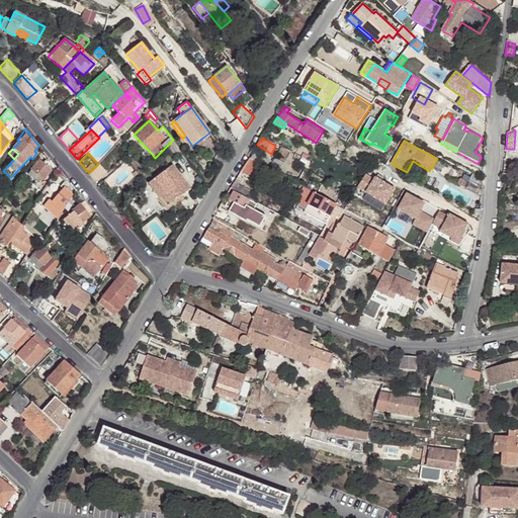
[(241,173),(254,180),(259,173),(263,165),(250,158),(241,173)]
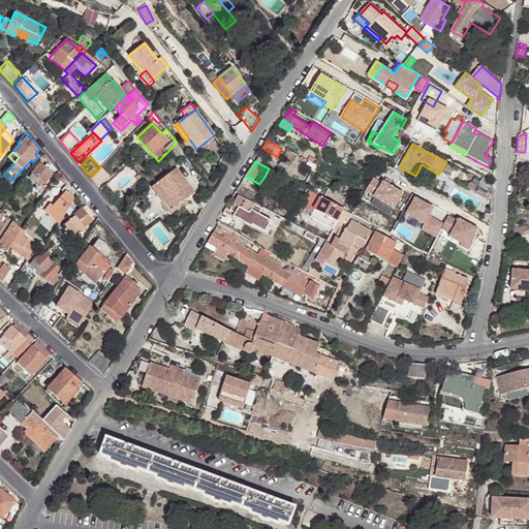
[(368,163),(366,168),(371,172),(374,166),(368,163)]
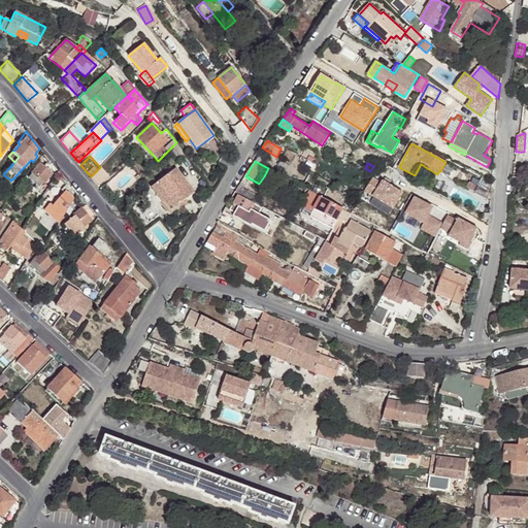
[(40,164),(29,177),(39,186),(43,182),(44,183),(52,173),(40,164)]
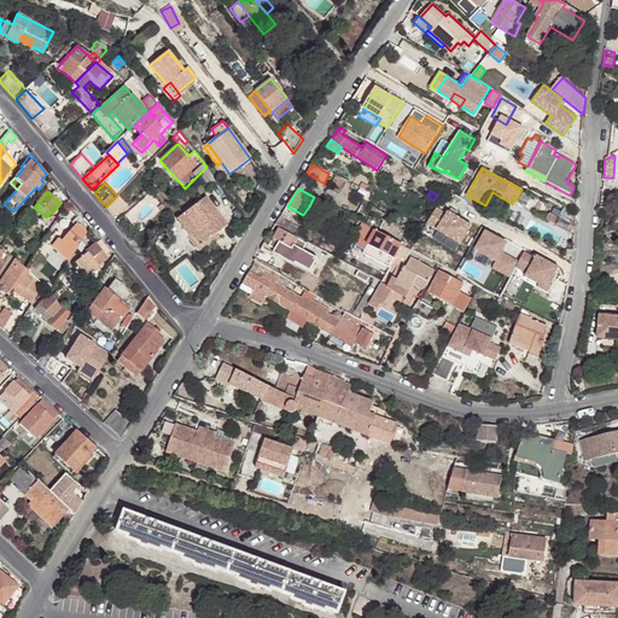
[(128,205),(118,194),(117,196),(106,207),(115,217),(128,205)]
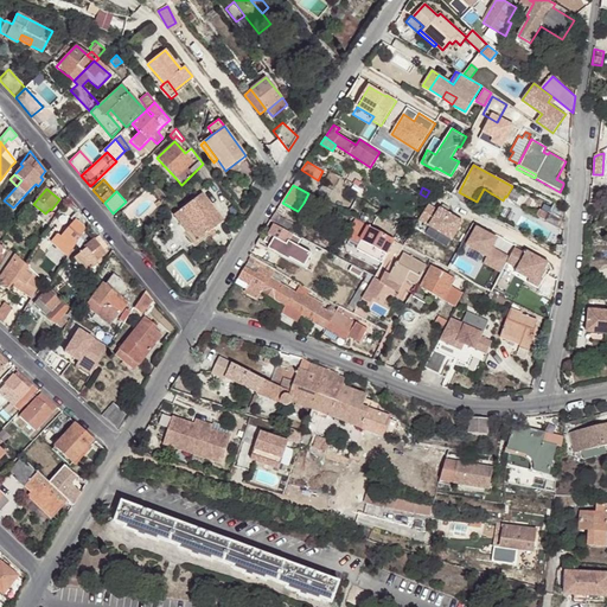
[(180,210),(192,227),(190,229),(198,241),(223,221),(202,193),(180,210)]
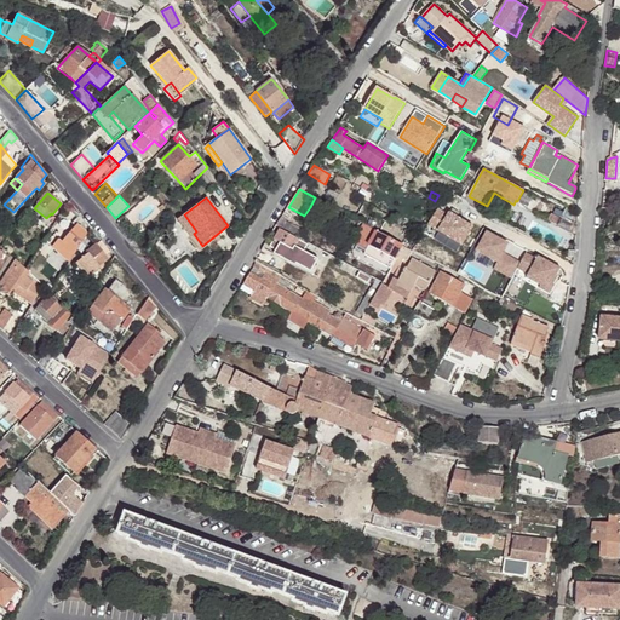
[(310,207),(314,208),(320,200),(315,197),(310,207)]
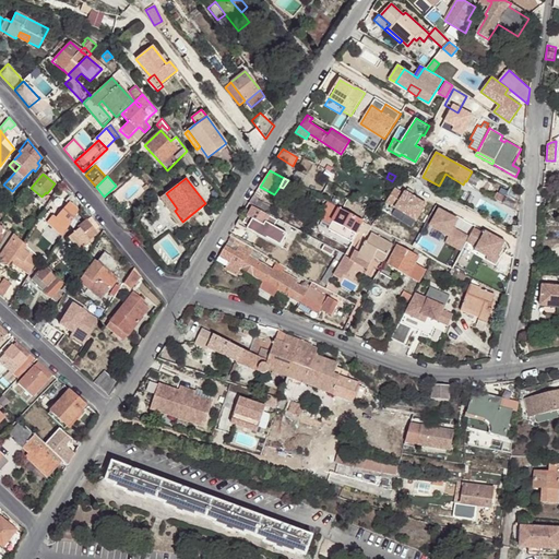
[(395,209),(404,194),(395,188),(387,202),(395,209)]
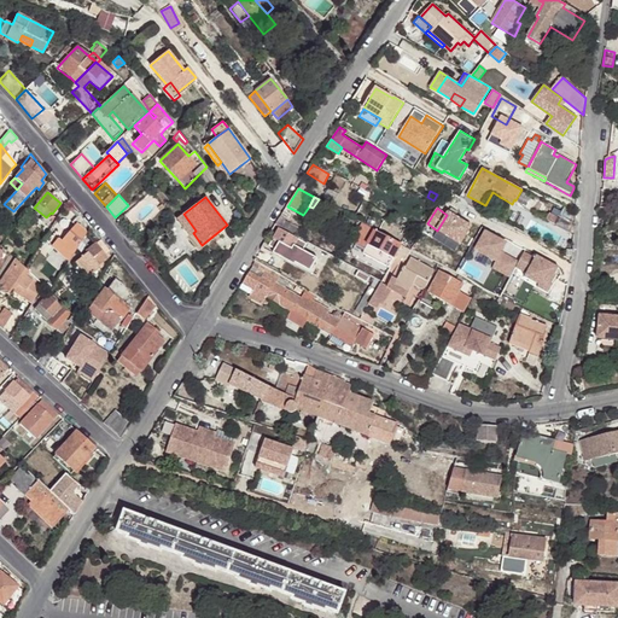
[(447,215),(437,231),(460,244),(471,226),(455,216),(449,213),(447,215)]
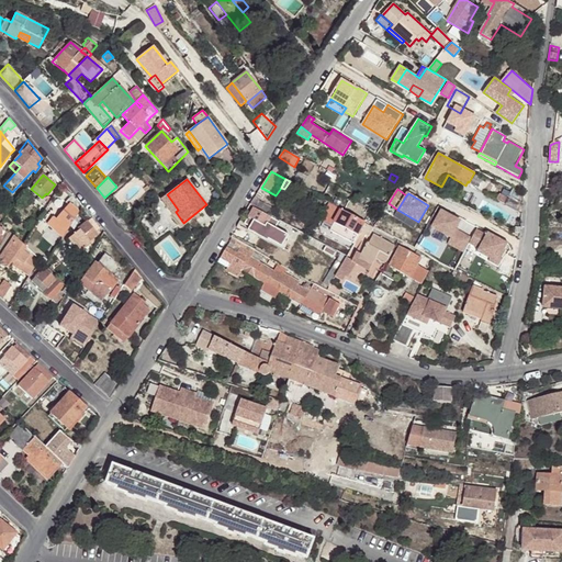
[(501,193),(497,200),(506,204),(505,205),(519,213),(520,202),(509,197),(508,198),(501,193)]
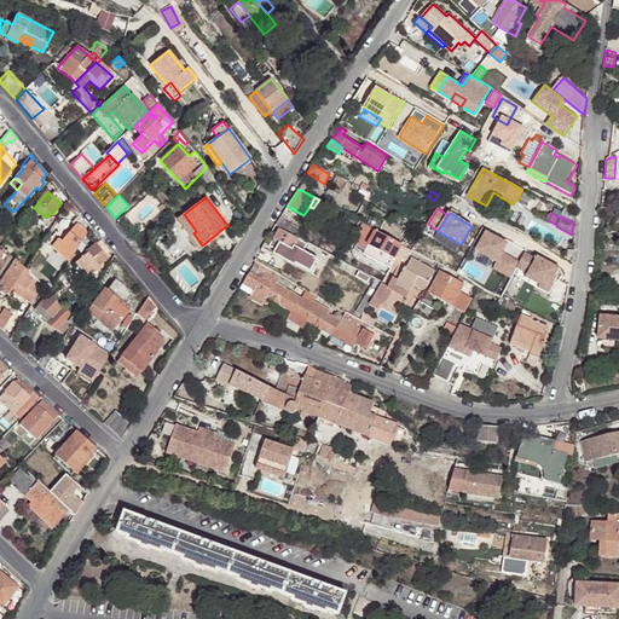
[(63,271),(69,262),(77,248),(85,239),(92,227),(80,214),(73,223),(75,225),(61,241),(58,238),(51,247),(57,252),(50,259),(63,271)]
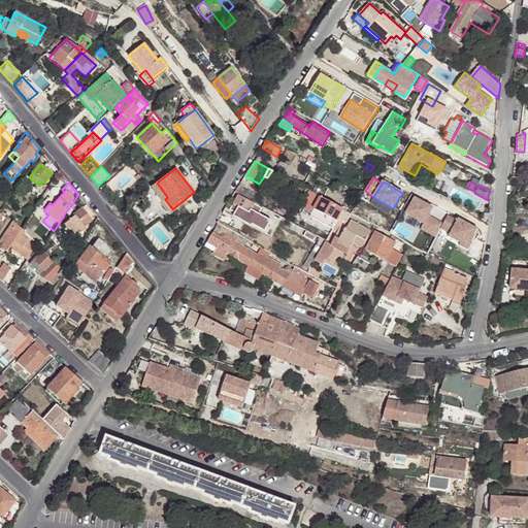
[(151,188),(162,202),(165,199),(167,197),(157,183),(151,188)]
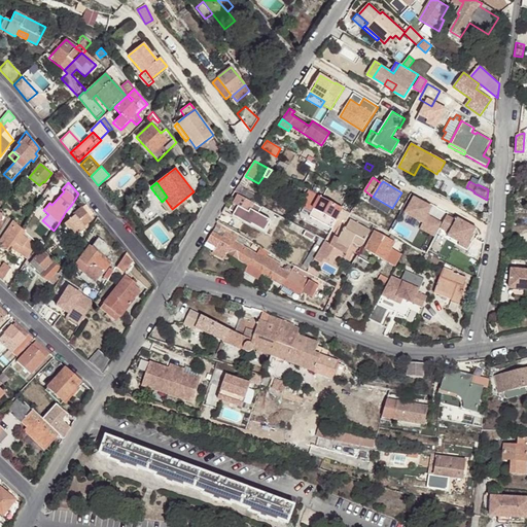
[(300,210),(310,215),(320,196),(310,190),(300,210)]
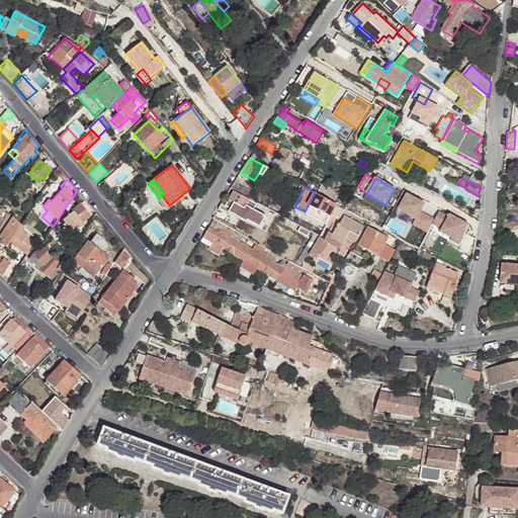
[(234,191),(226,207),(242,216),(243,213),(250,219),(258,204),(234,191)]
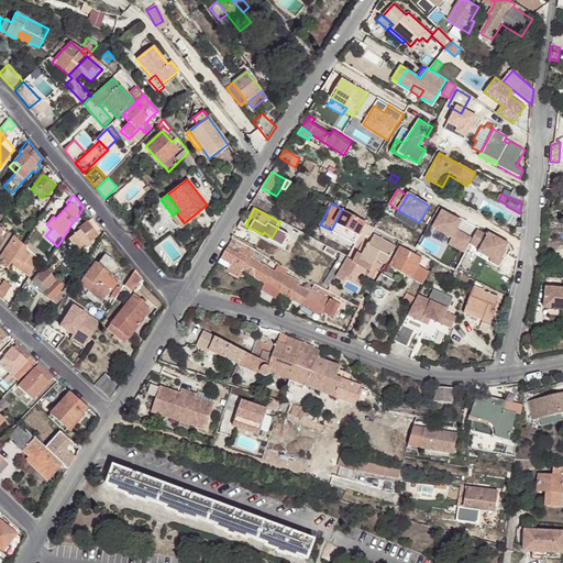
[(331,230),(331,231),(354,244),(365,222),(342,209),(331,230)]
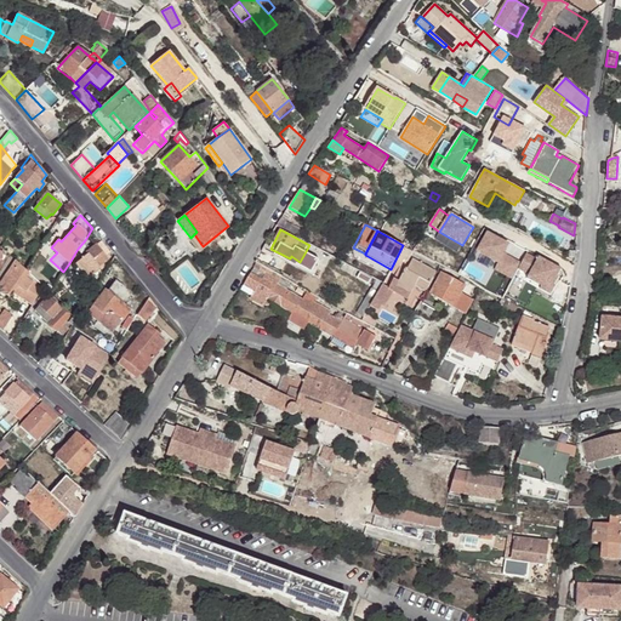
[(503,254),(508,244),(488,233),(478,252),(499,263),(503,254)]
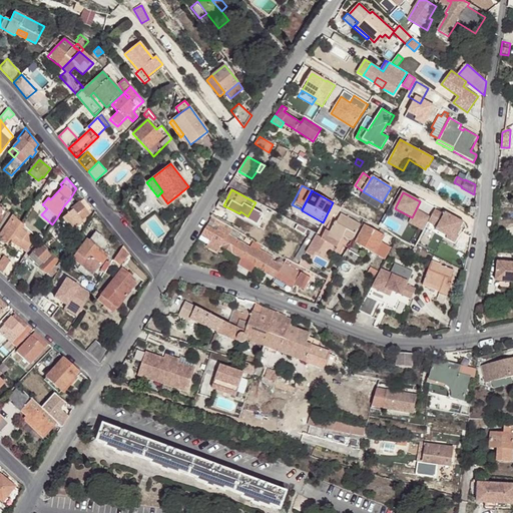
[(62,217),(73,230),(83,222),(81,220),(91,212),(92,208),(84,198),(75,205),(71,208),(72,209),(62,217)]
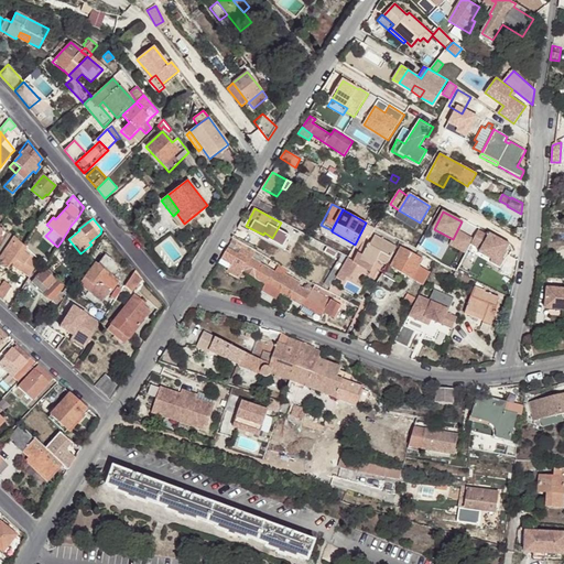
[(71,226),(75,231),(78,229),(83,226),(77,218),(71,226)]
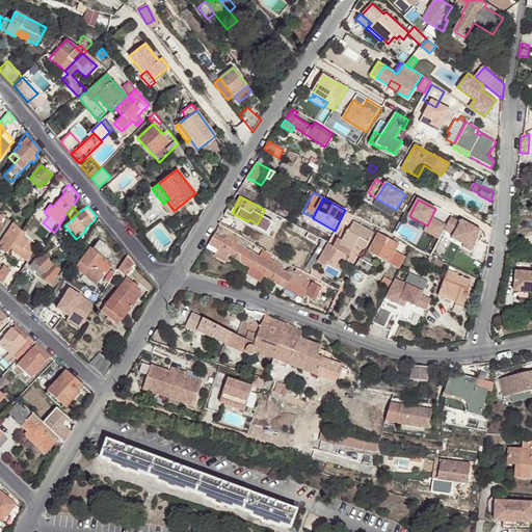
[(344,216),(351,220),(354,215),(346,211),(344,216)]
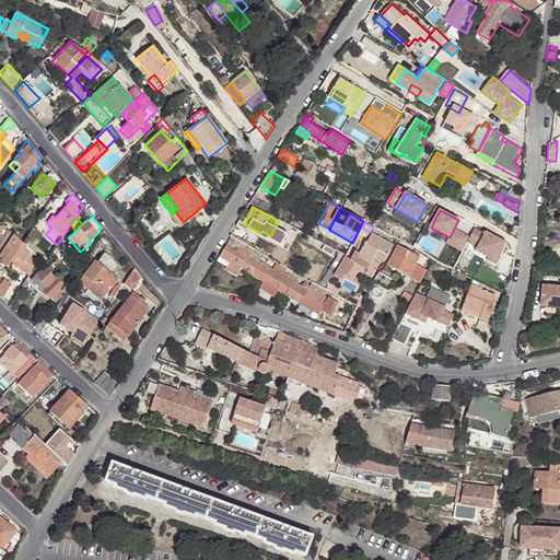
[(455,248),(463,234),(454,229),(450,237),(446,243),(455,248)]
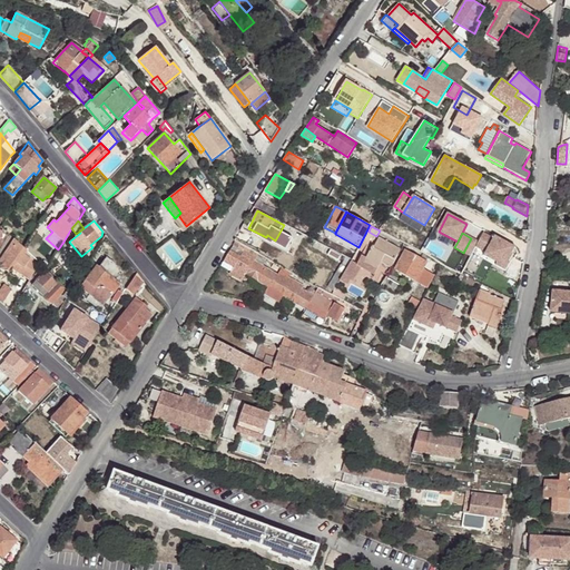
[(479,242),(472,253),(505,271),(510,263),(509,263),(513,254),(512,253),(516,246),(495,235),(493,238),(483,233),(479,242)]
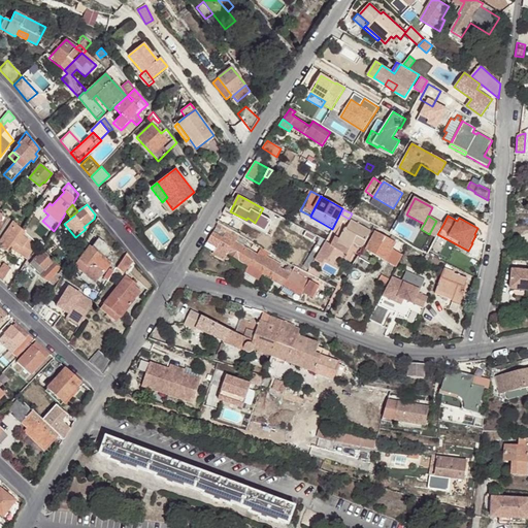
[(0,231),(0,237),(1,238),(13,222),(9,218),(0,231)]
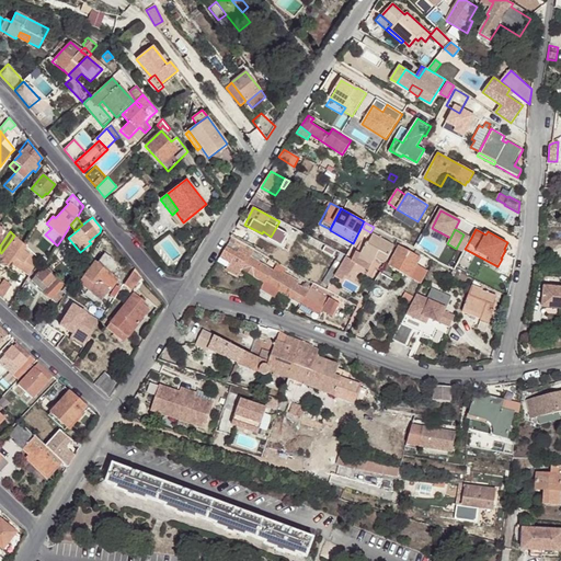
[(352,260),(352,261),(355,263),(369,271),(375,259),(376,256),(386,262),(393,247),(373,235),(368,244),(362,241),(356,252),(352,260)]
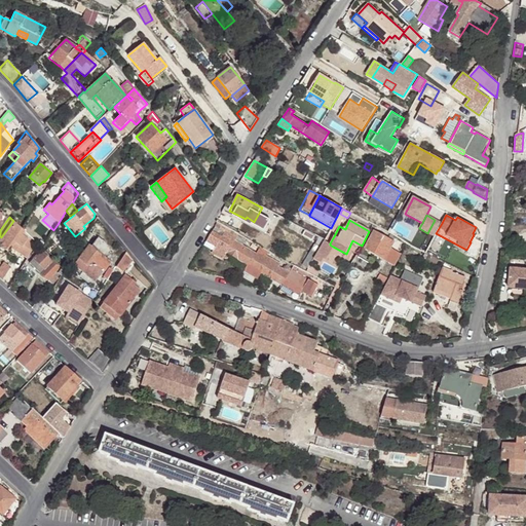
[(436,233),(442,223),(435,220),(427,233),(435,236),(436,233)]
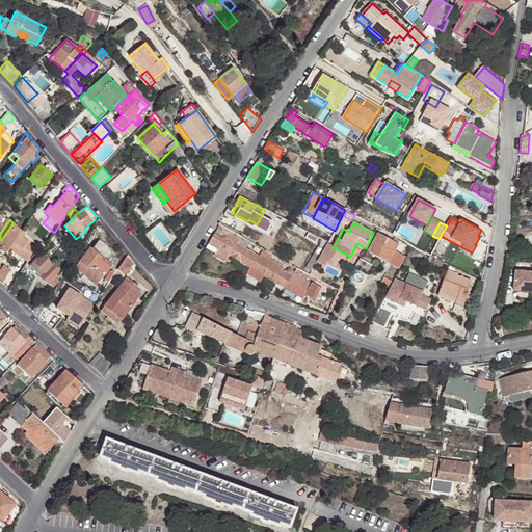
[(1,240),(0,241),(0,248),(8,255),(11,249),(15,245),(22,250),(19,255),(27,261),(37,245),(20,229),(14,223),(1,240)]
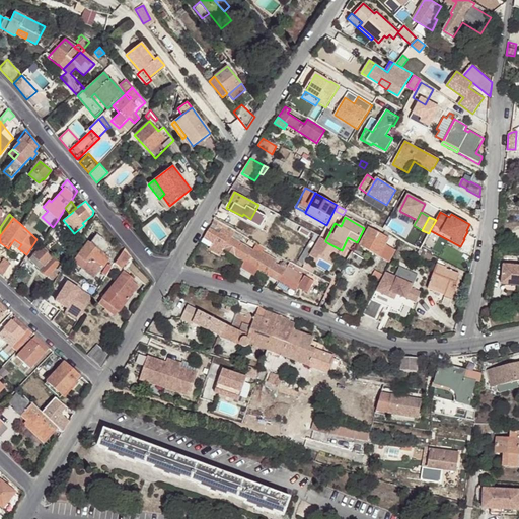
[(234,234),(235,231),(213,219),(211,223),(234,234)]
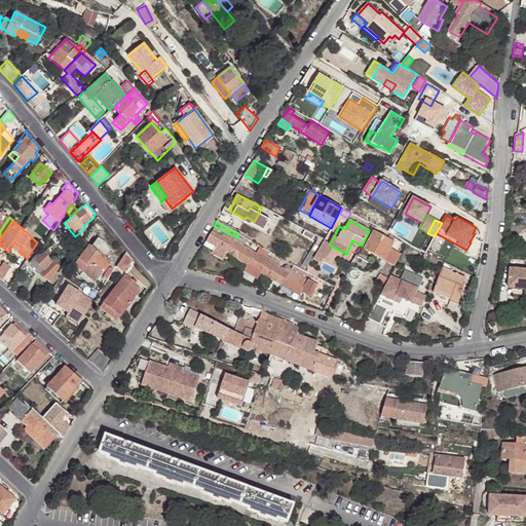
[(214,226),(205,241),(215,248),(212,253),(224,259),(228,252),(237,237),(214,226)]
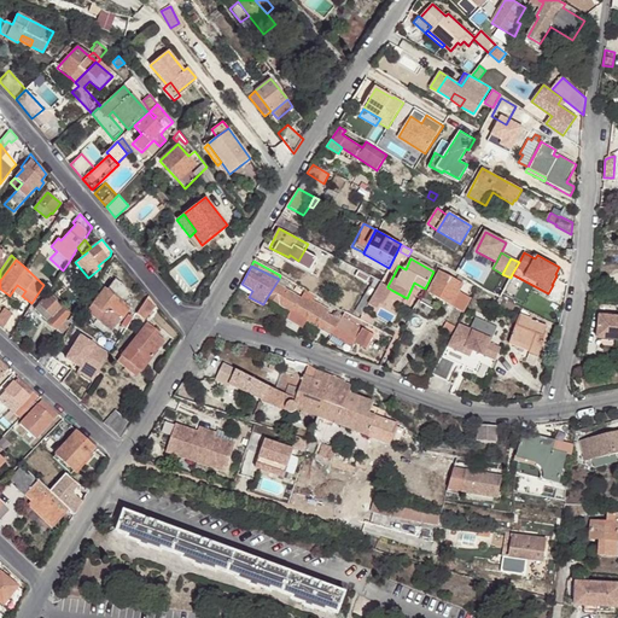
[(359,269),(356,275),(360,278),(356,283),(365,287),(367,281),(371,275),(359,269)]
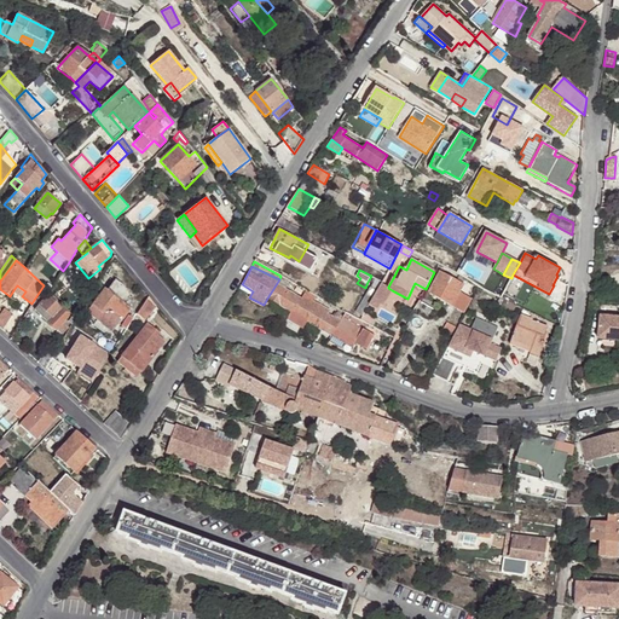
[(440,272),(431,294),(464,312),(472,298),(458,290),(463,283),(440,272)]
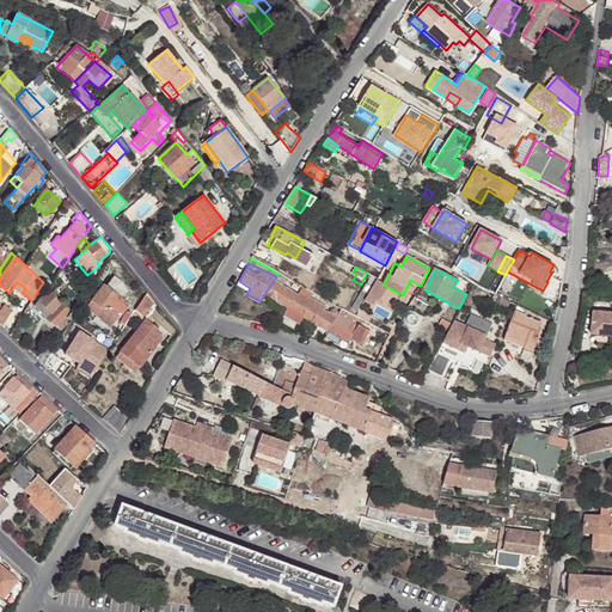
[(277,274),(274,281),(265,293),(289,307),(291,307),(299,297),(282,287),(286,279),(277,274)]
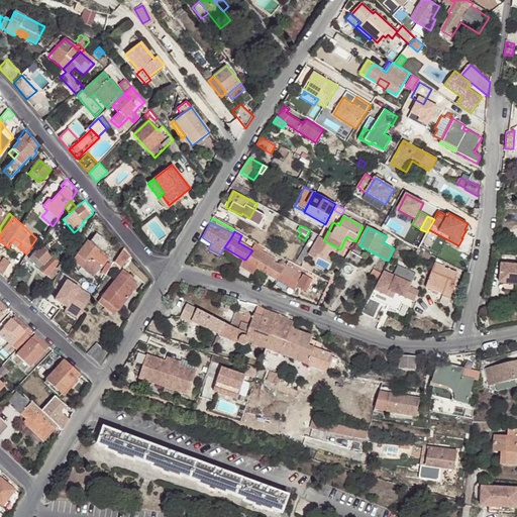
[(96,234),(90,242),(108,256),(114,262),(118,256),(109,249),(111,247),(102,236),(96,234)]
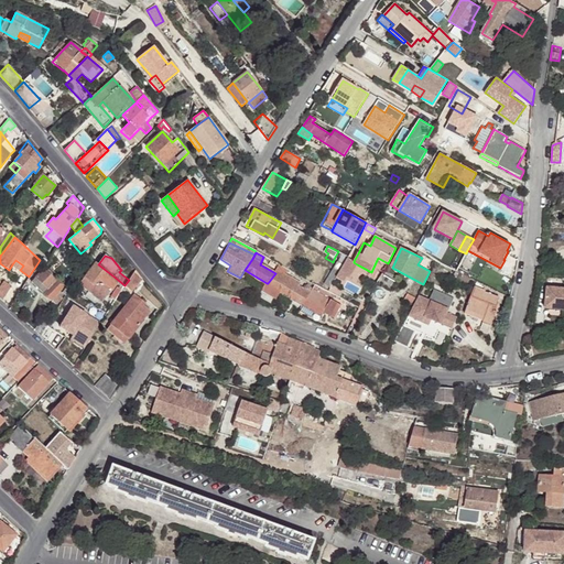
[(354,261),(348,259),(344,267),(336,278),(344,282),(347,278),(349,279),(357,264),(354,262),(354,261)]
